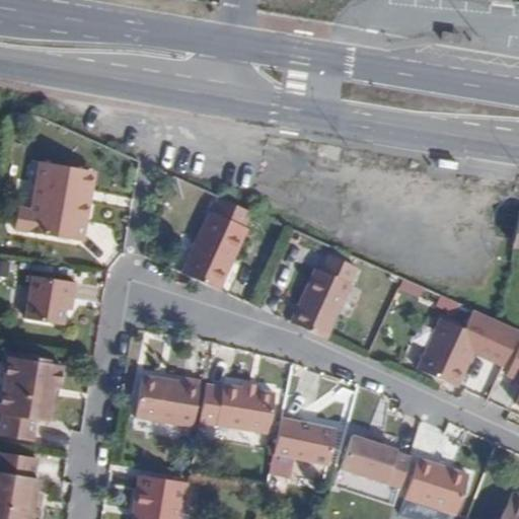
[(84,199),(89,170),(41,161),(31,210),(18,208),(14,230),(82,241),(89,200),(84,199)]
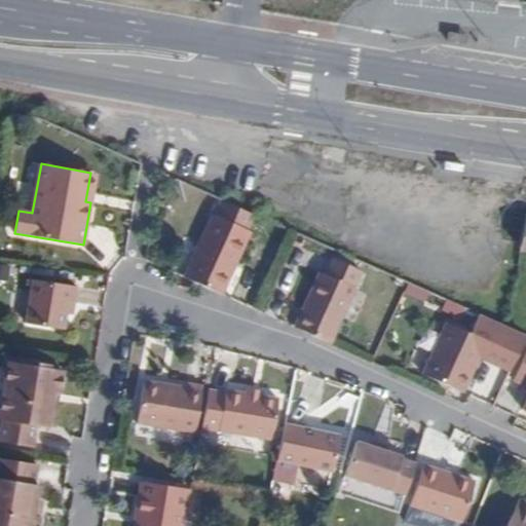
[(96,174),(90,173),(85,201),(90,202),(96,174)]
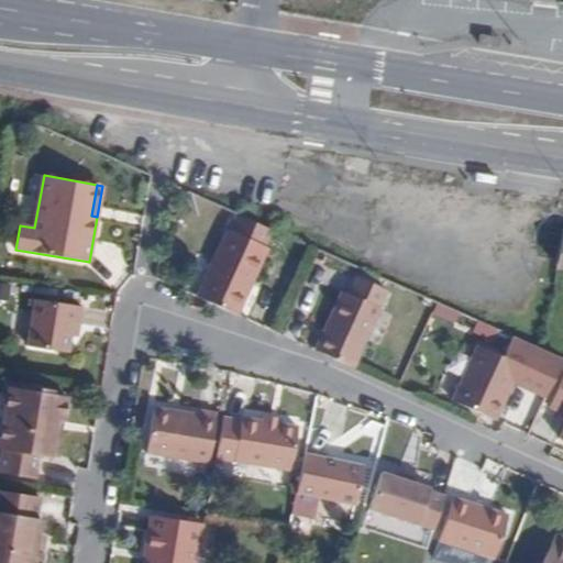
[(268,247),(266,246),(273,230),(238,213),(230,231),(227,229),(197,297),(222,308),(238,316),(268,247)]
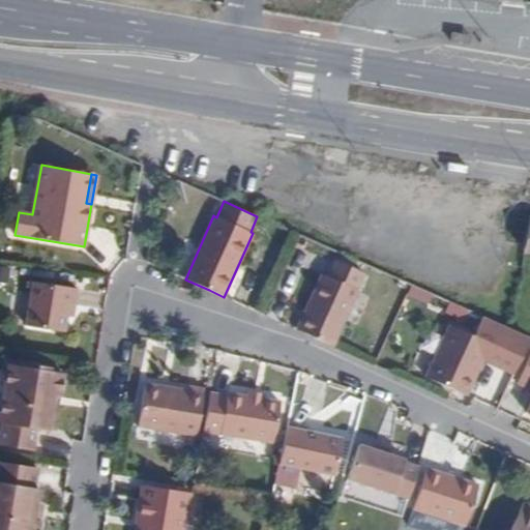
[(323,274),(297,330),(319,341),(332,346),(357,290),(365,273),(334,260),(327,276),(323,274)]
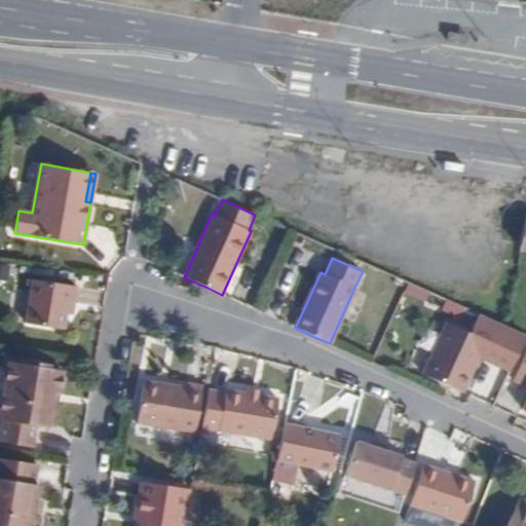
[(74,303),(76,287),(33,279),(27,324),(64,330),(68,302),(74,303)]
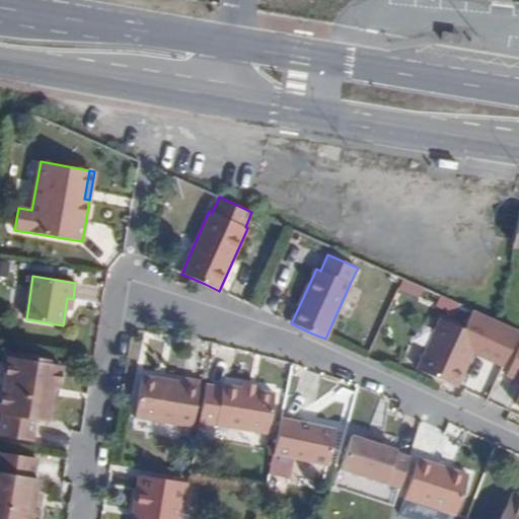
[(469,327),(484,331),(476,352),(505,361),(516,325),(473,312),(469,327)]
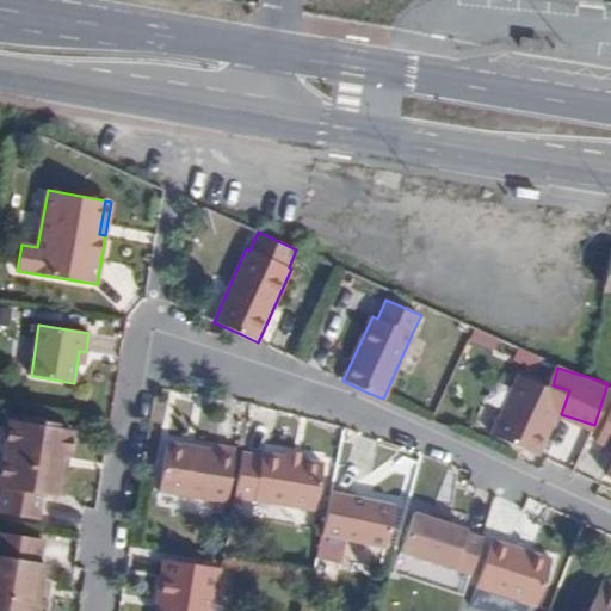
[(565,396),(519,376),(492,436),(537,456),(565,396)]
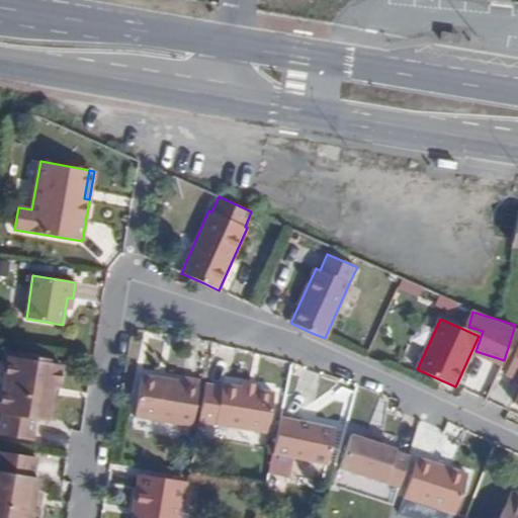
[(517,381),(517,397),(515,405),(517,406),(517,347),(505,376),(517,381)]
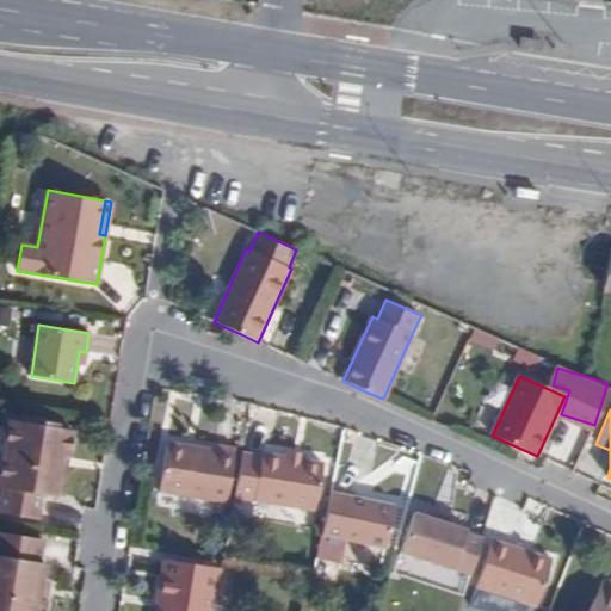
[(56,424),(29,419),(28,424),(10,420),(0,473),(0,487),(2,488),(0,499),(0,513),(38,519),(42,495),(54,498),(61,457),(68,458),(73,431),(56,429),(56,424)]
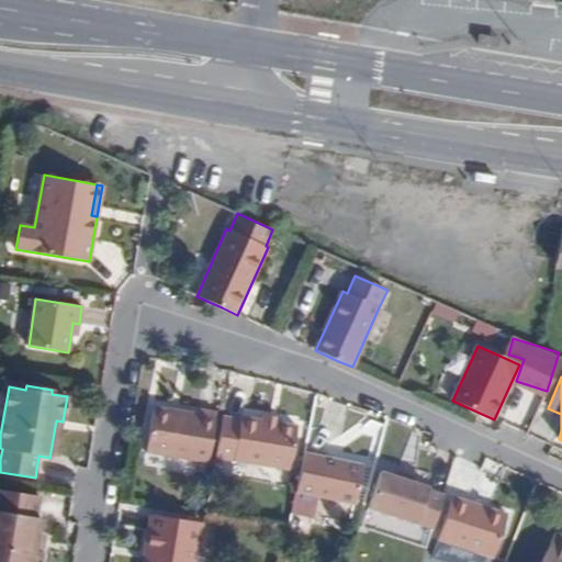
[(209,462),(217,413),(200,409),(199,414),(154,407),(147,452),(209,462)]
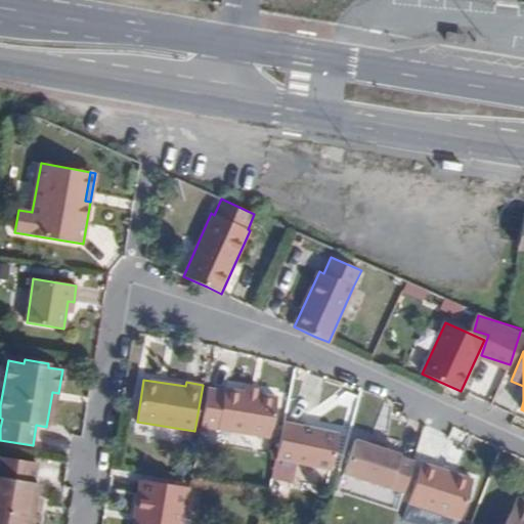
[(223,391),(208,389),(202,427),(270,437),(276,396),(224,388),(223,391)]
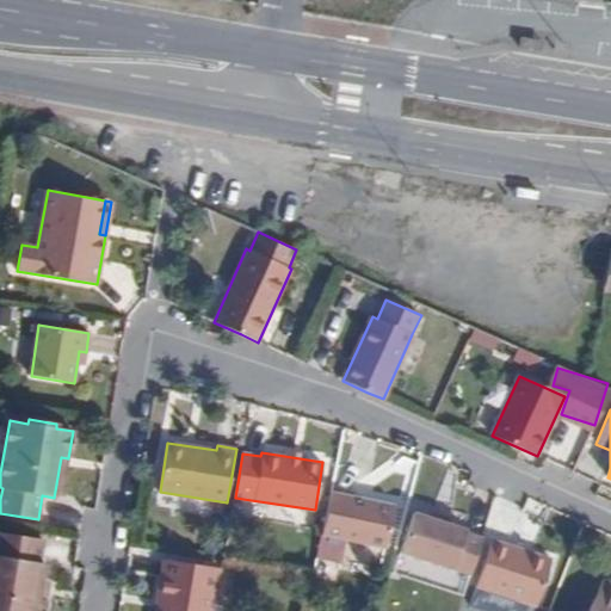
[(396,505),(331,492),(321,536),(386,548),(396,505)]
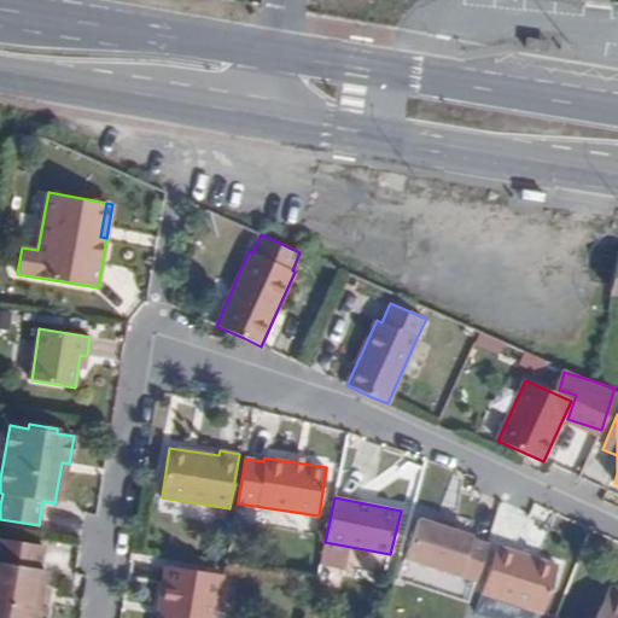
[(472,536),(418,518),(406,558),(476,582),(488,544),(471,538),(472,536)]
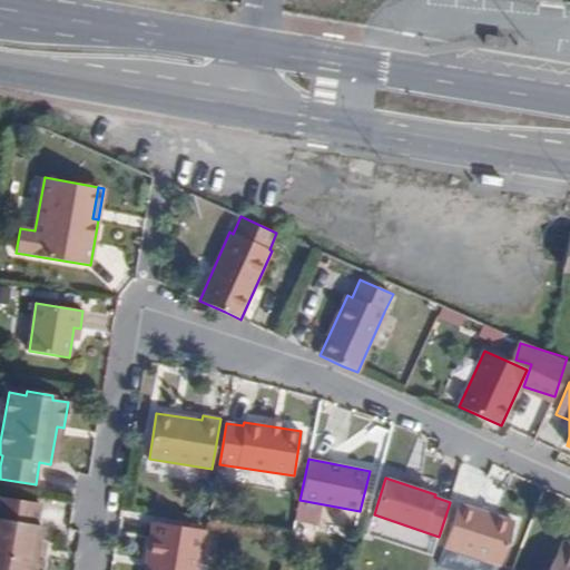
[(40,504),(0,497),(0,569),(41,569),(43,561),(37,560),(41,527),(37,527),(40,504)]
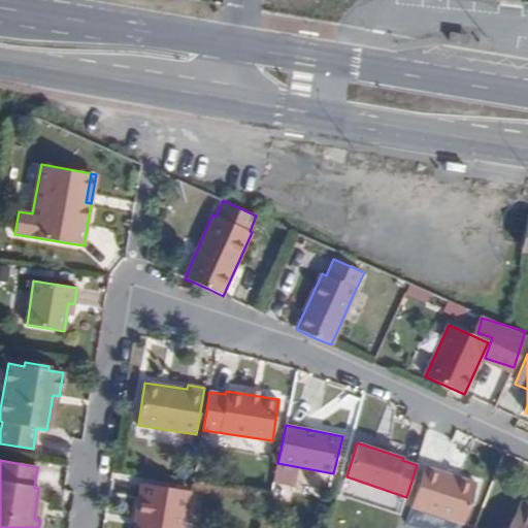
[(479,485),(425,467),(413,507),(465,525),(479,485)]
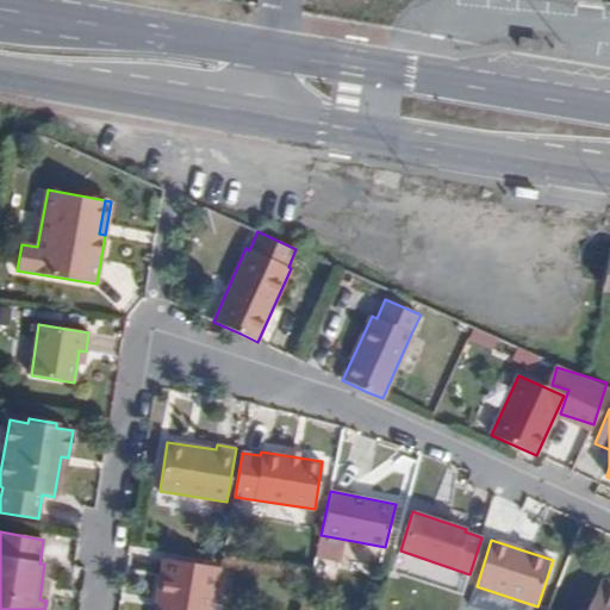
[(211,609),(219,567),(165,558),(157,597),(163,597),(161,609),(211,609)]
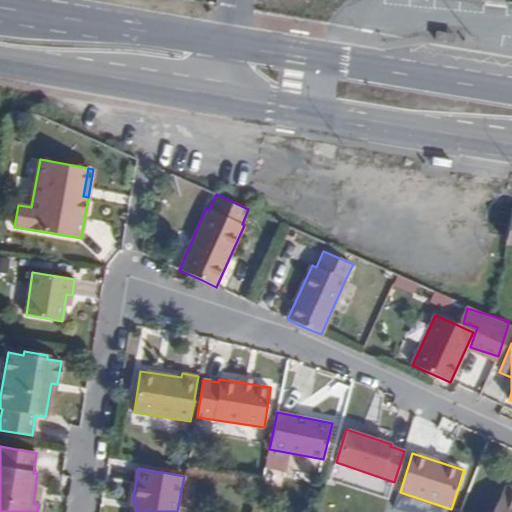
[(511,511),(511,487),(506,485),(494,511),(511,511)]
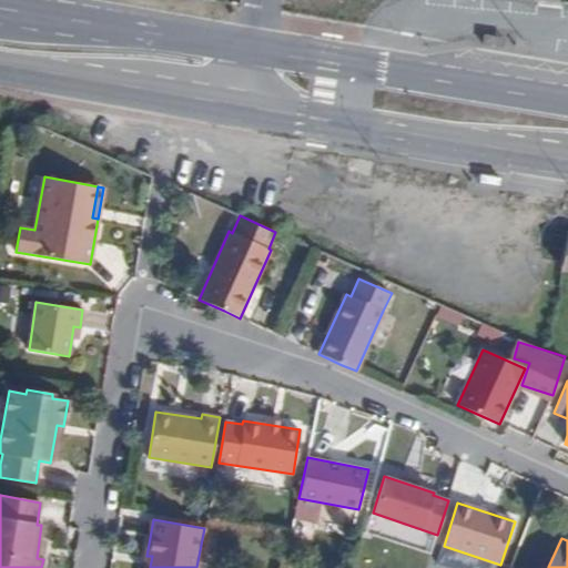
All buildings are outlined.
